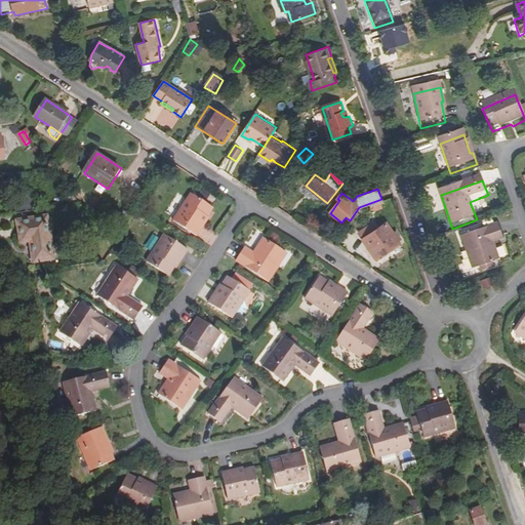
[(204,225),(215,209),(193,195),(175,221),(199,237),(206,227),(204,225)]
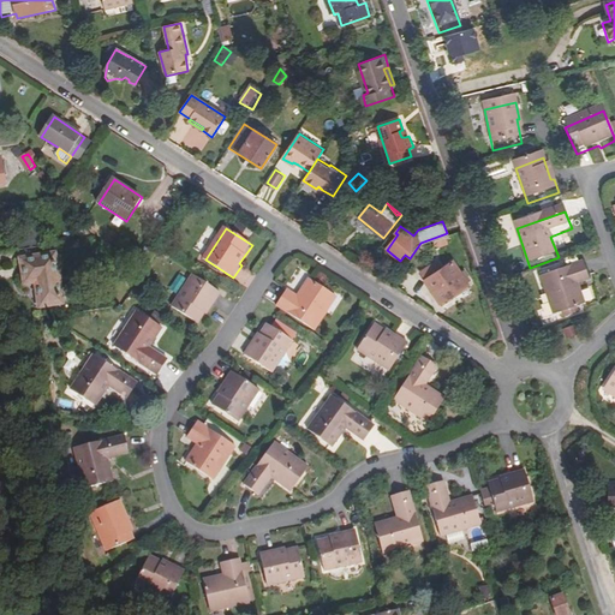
[(63,303),(55,256),(23,261),(27,282),(37,281),(42,306),(63,303)]
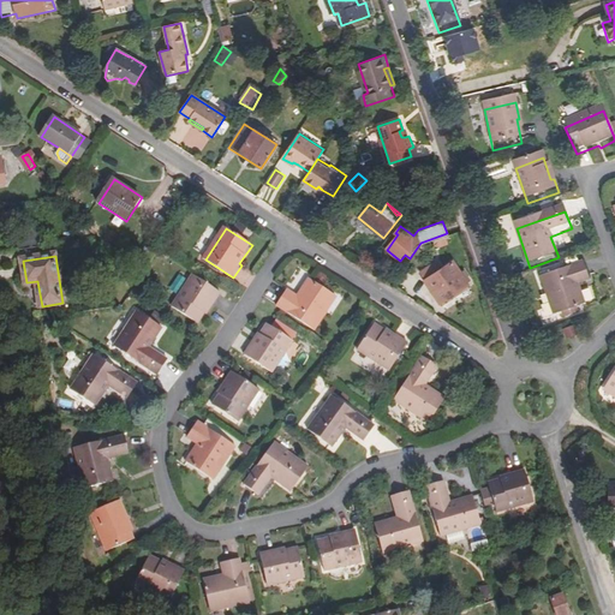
[(429,282),(440,300),(441,302),(469,282),(455,261),(427,279),(429,282)]
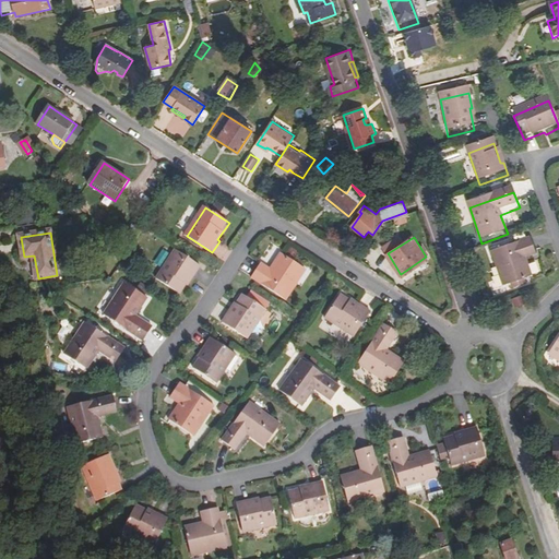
[(492,257),(499,275),(502,273),(509,290),(533,281),(526,263),(537,259),(531,242),(492,257)]
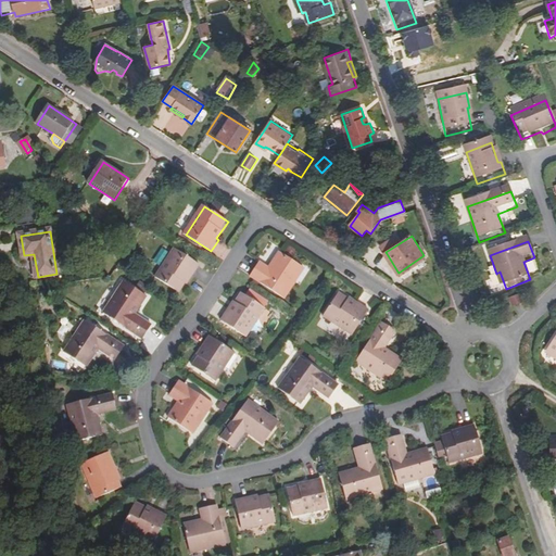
[(194,277),(202,265),(177,249),(158,278),(181,293),(192,276),(194,277)]
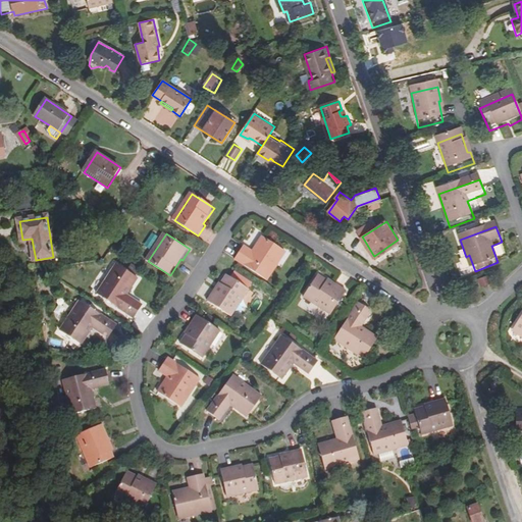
[(268,282),(278,267),(274,265),(283,252),(263,240),(254,254),(245,248),(236,262),(268,282)]
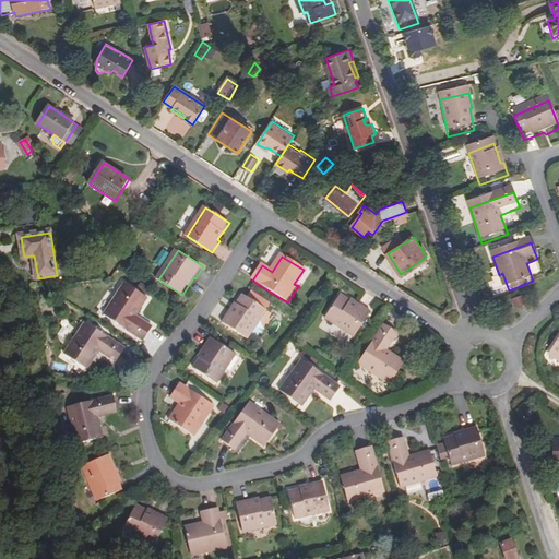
[(393,276),(400,273),(390,257),(383,261),(393,276)]
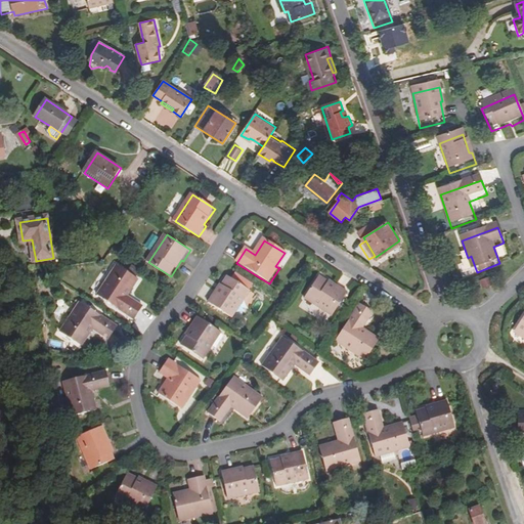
[(275,266),(279,268),(288,255),(285,253),(275,266)]
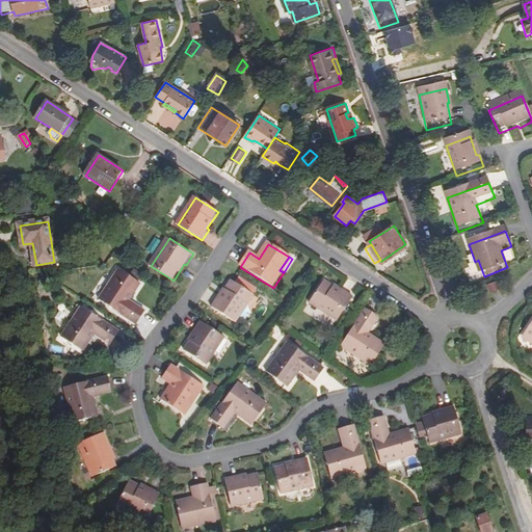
[(478,260),(475,262),(480,277),(484,276),(478,260)]
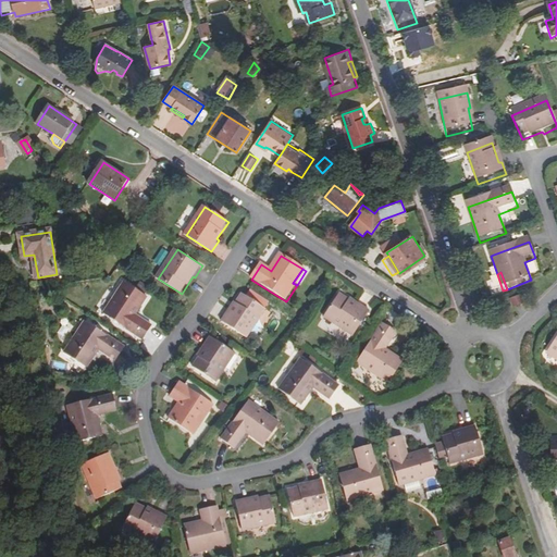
[(137,316),(149,297),(126,283),(106,314),(145,341),(155,326),(137,316)]
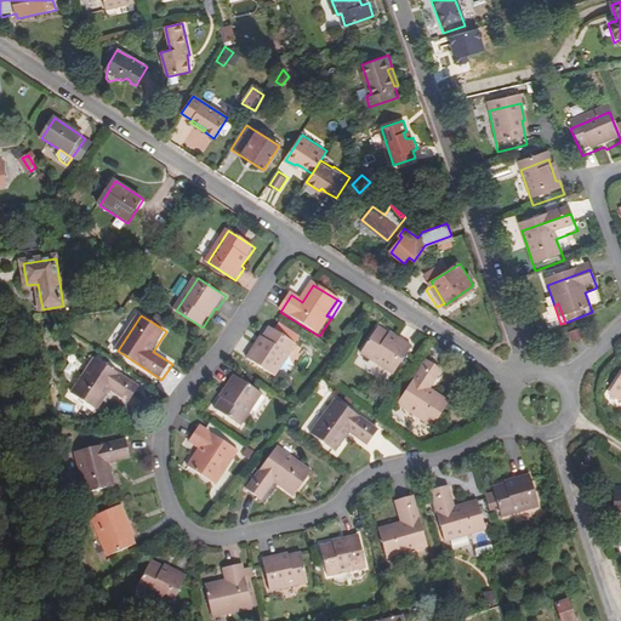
[(393,374),(412,346),(399,337),(397,340),(379,328),(362,353),(393,374)]
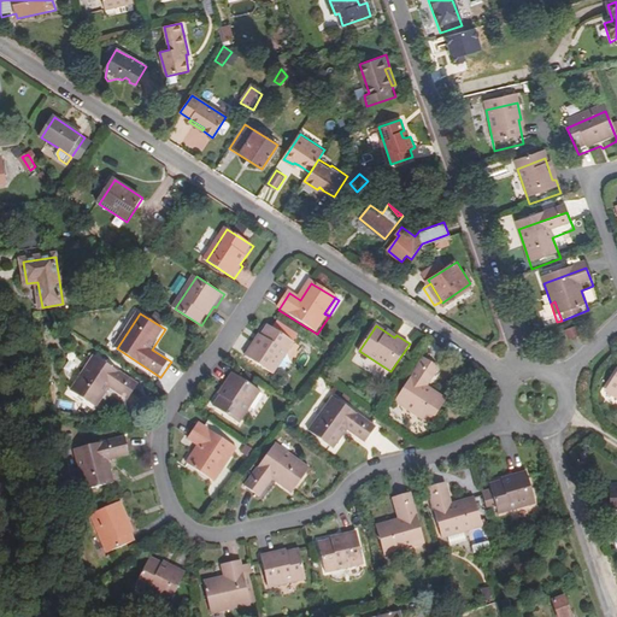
[(274,375),(295,344),(270,327),(258,345),(254,344),(246,357),(274,375)]
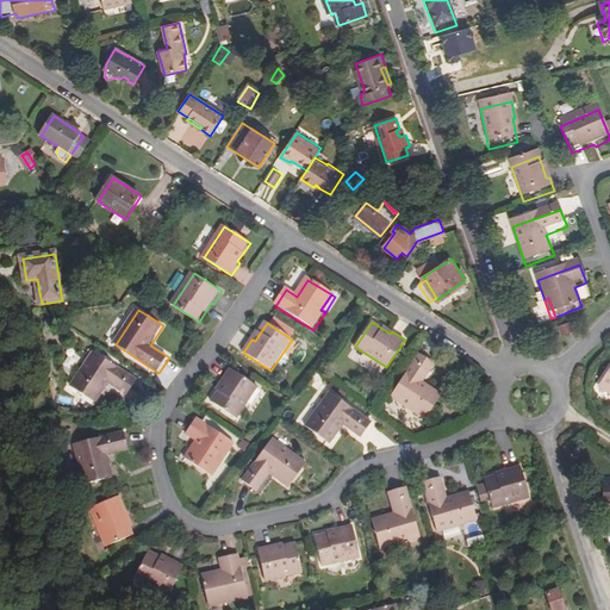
[(573,336),(570,329),(561,332),(564,340),(573,336)]
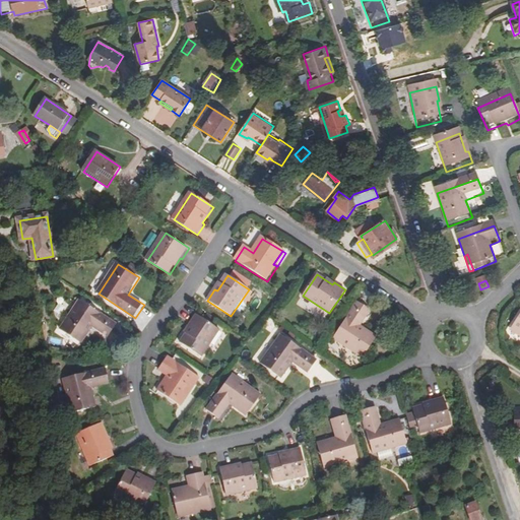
[(110,337),(117,324),(80,301),(61,330),(82,343),(93,327),(110,337)]
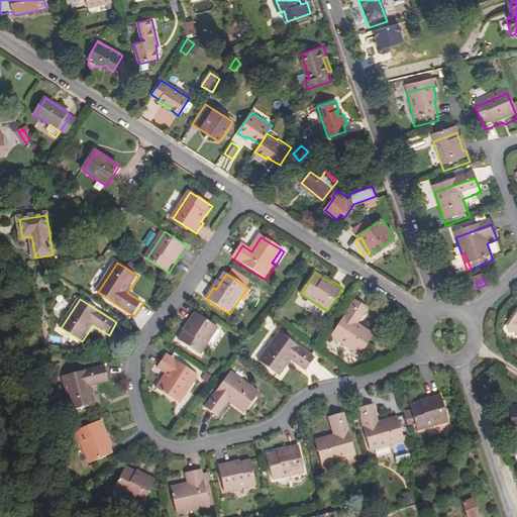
[(360,355),(375,334),(358,324),(369,308),(355,300),(331,336),(360,355)]
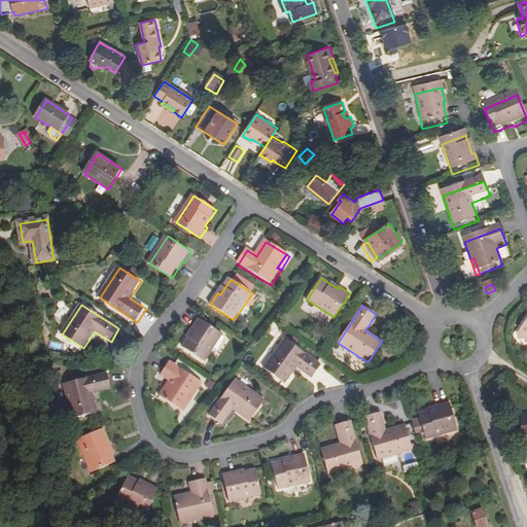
[(205,363),(223,336),(200,320),(191,330),(195,331),(183,349),(205,363)]
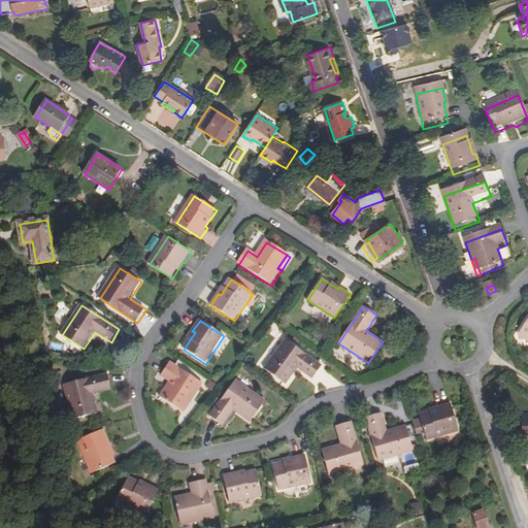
[(519,340),(527,345),(527,340),(522,336),(519,340)]
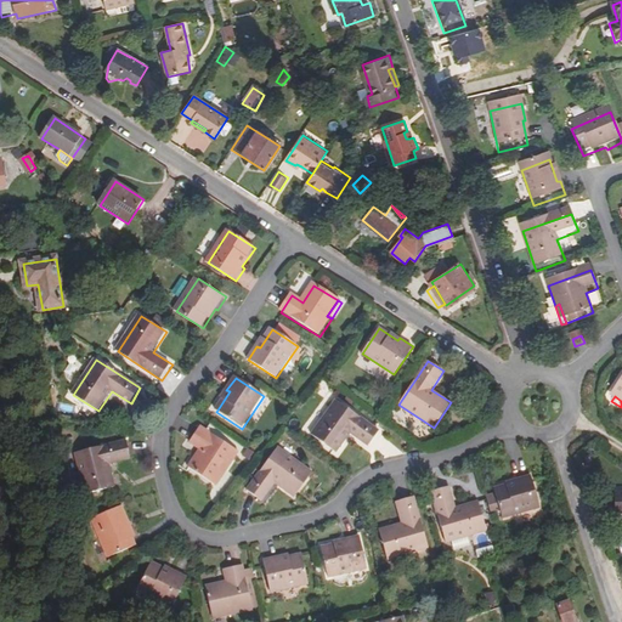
[(369,447),(380,433),(337,401),(312,435),(337,453),(350,434),(369,447)]
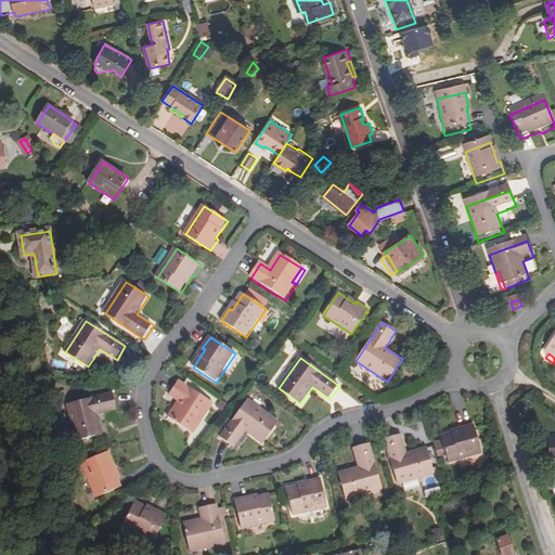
[(203,421),(214,403),(180,382),(171,396),(180,401),(169,417),(191,431),(199,418),(203,421)]
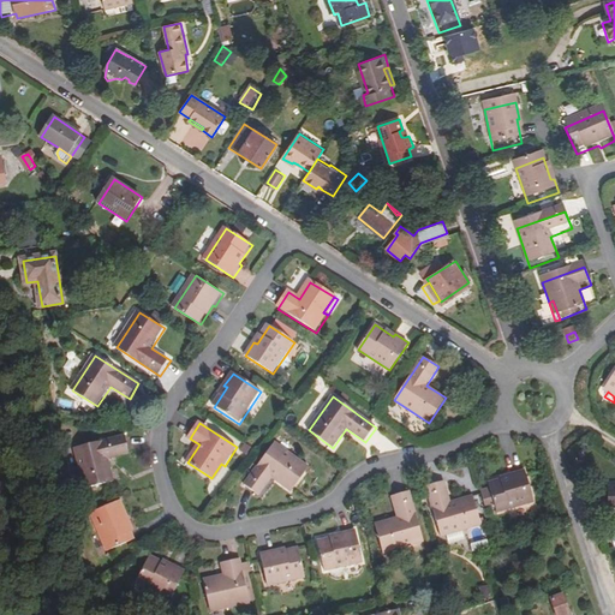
[(131,454),(126,436),(76,449),(87,489),(115,482),(111,459),(131,454)]
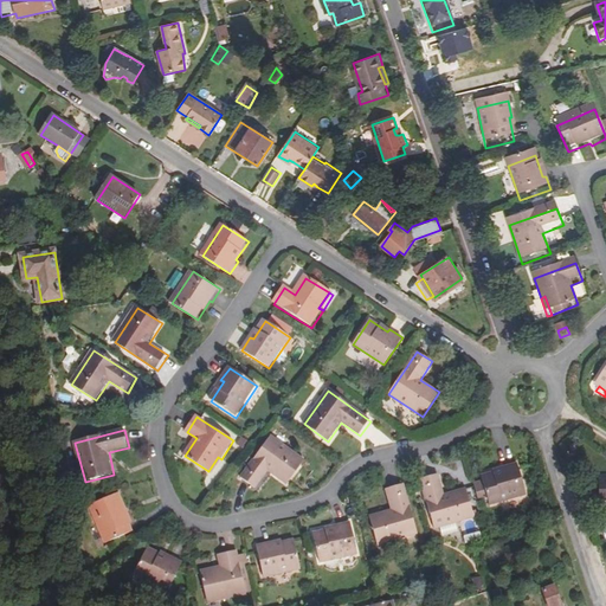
[(287,485),(304,463),(271,437),(240,478),(256,489),(269,471),(287,485)]
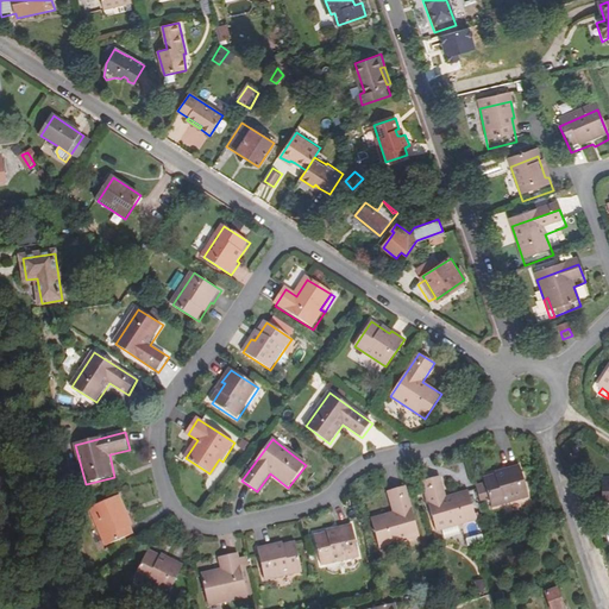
[(529,496),(520,465),(504,469),(506,472),(484,478),(491,507),(529,496)]
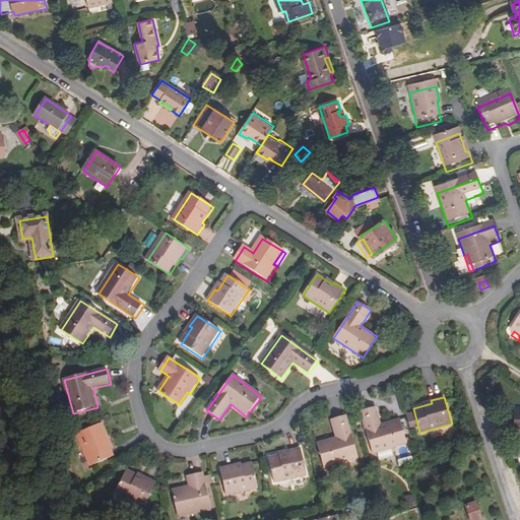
[(380,425),(375,406),(361,410),(373,453),(406,443),(398,419),(380,425)]
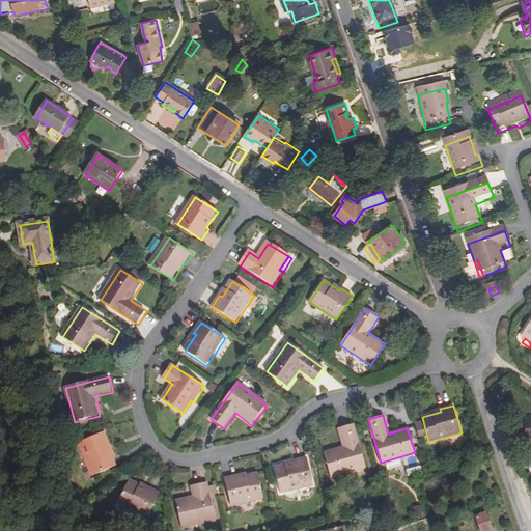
[(366,467),(353,423),(337,427),(343,446),(324,452),(331,477),(366,467)]
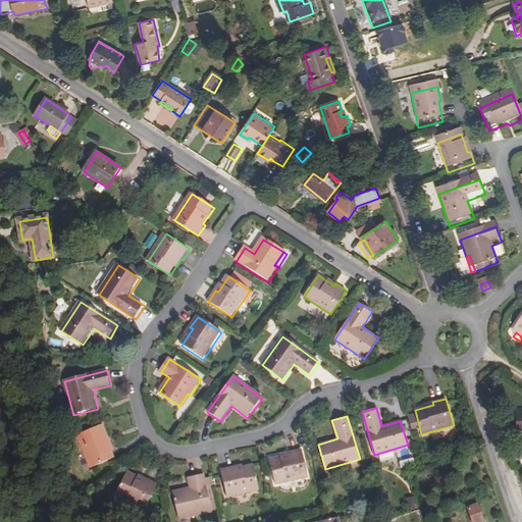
[(110,437),(104,424),(79,436),(92,468),(115,458),(107,439),(110,437)]
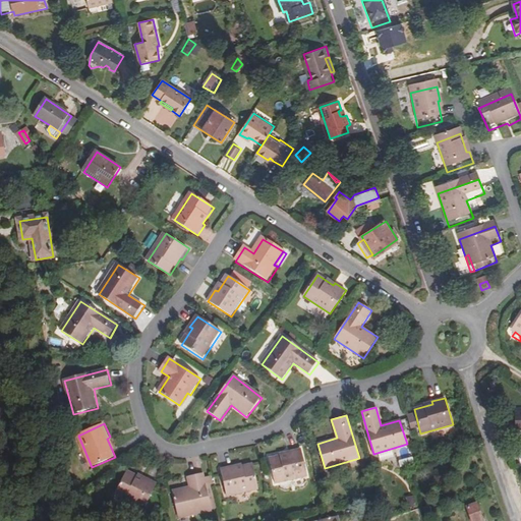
[(307,476),(301,450),(288,453),(288,455),(271,459),(277,484),(307,476)]
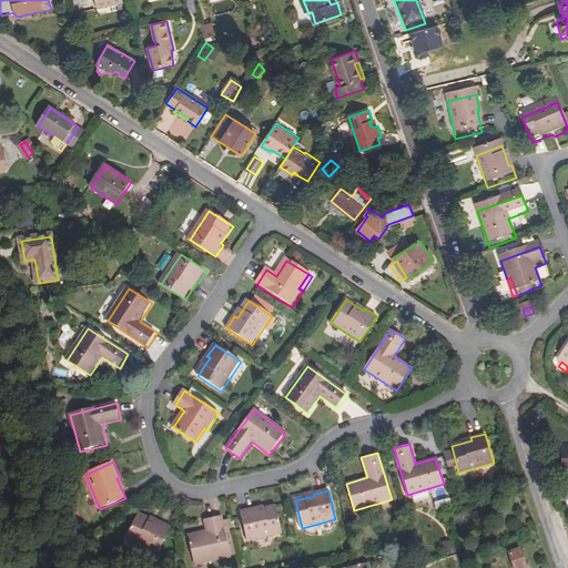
[(282,534),(276,507),(255,511),(254,509),(241,513),(247,541),(282,534)]
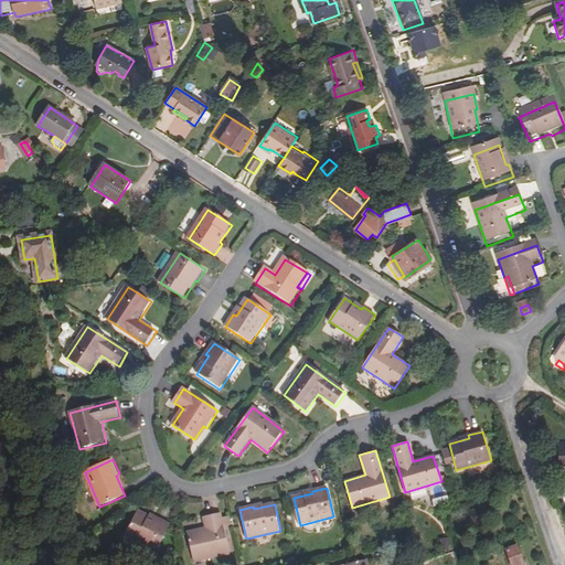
[(157,552),(171,524),(159,518),(158,520),(139,511),(126,535),(157,552)]
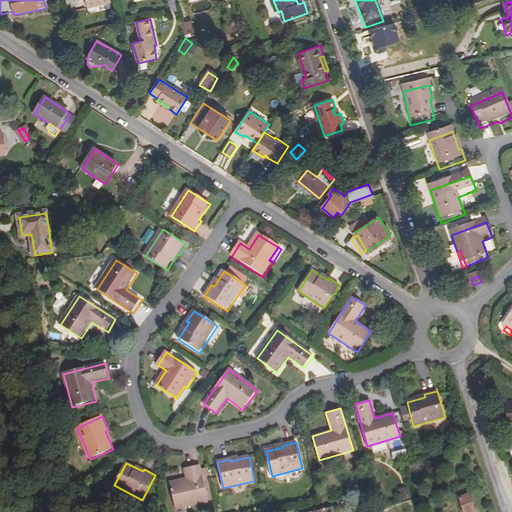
[(175,505),(176,505),(190,501),(191,506),(209,502),(200,465),(184,468),(187,478),(170,482),(175,505)]
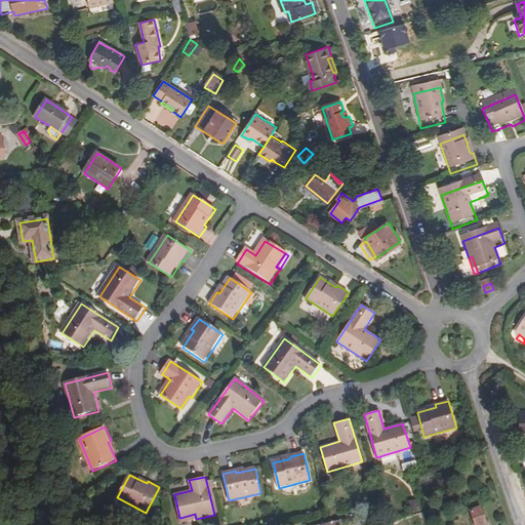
[(482,524),(487,523),(481,508),(471,511),(476,524),(482,524)]
